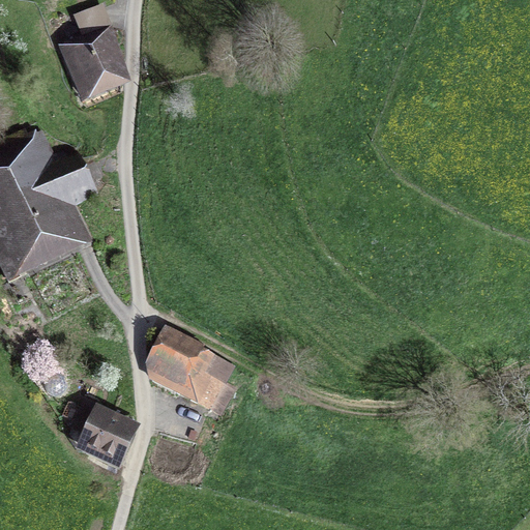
[(75,18),(83,37),(100,29),(108,26),(99,6),(75,18)]
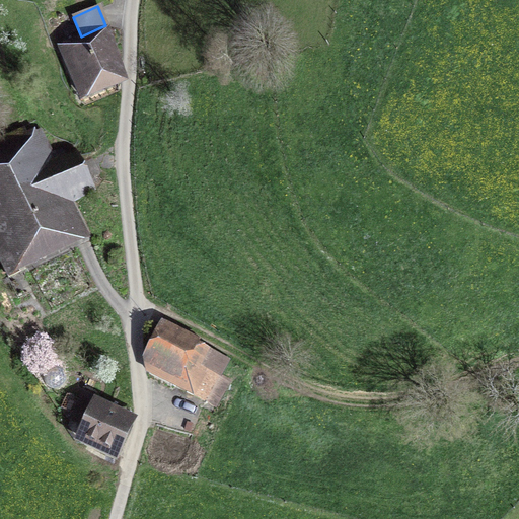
[(58,47),(77,92),(119,74),(98,28),(81,36),(58,47)]
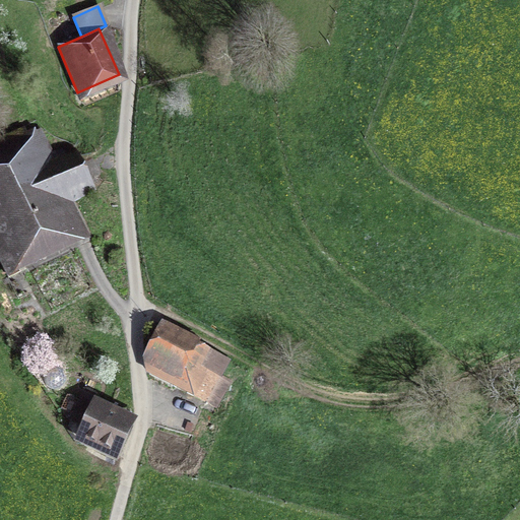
[(0,263),(1,265),(71,233),(58,205),(91,189),(71,147),(38,163),(24,133),(0,144),(0,263)]
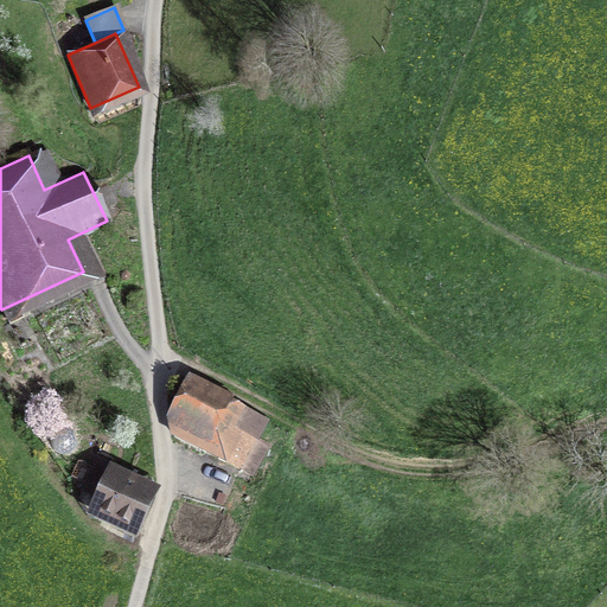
[(171,409),(181,415),(172,435),(251,475),(267,443),(255,438),(264,419),(222,395),(218,403),(183,385),(171,409)]
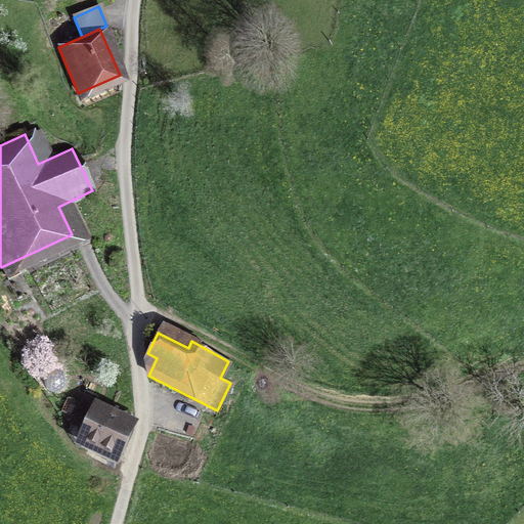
[(82,406),(73,425),(87,432),(81,445),(117,462),(135,423),(98,405),(95,412),(82,406)]
